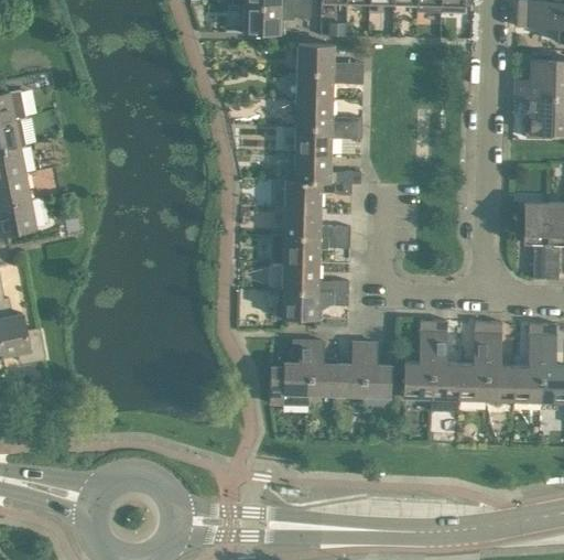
[(416,0),(416,3),(416,11),(441,12),(441,4),(440,0),(416,0)]
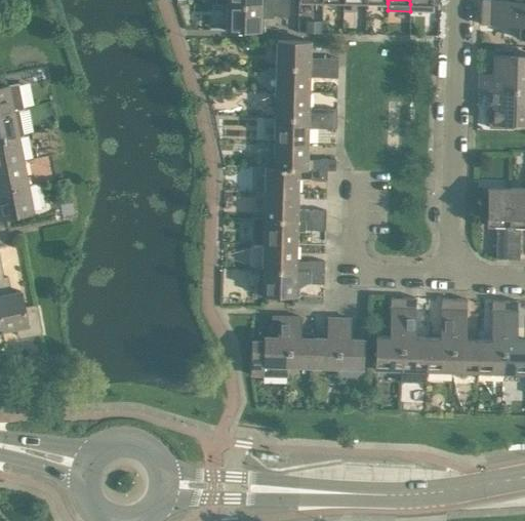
[(409,0),(410,4),(410,11),(433,11),(433,4),(433,0),(409,0)]
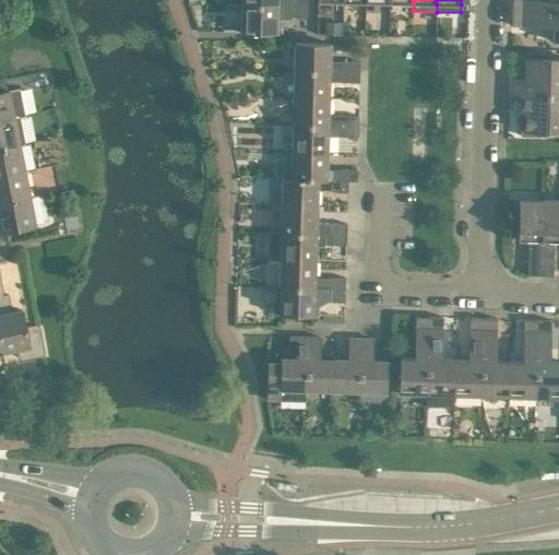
[(530,0),(511,0),(511,13),(558,14),(558,0),(552,0),(554,1),(530,0)]
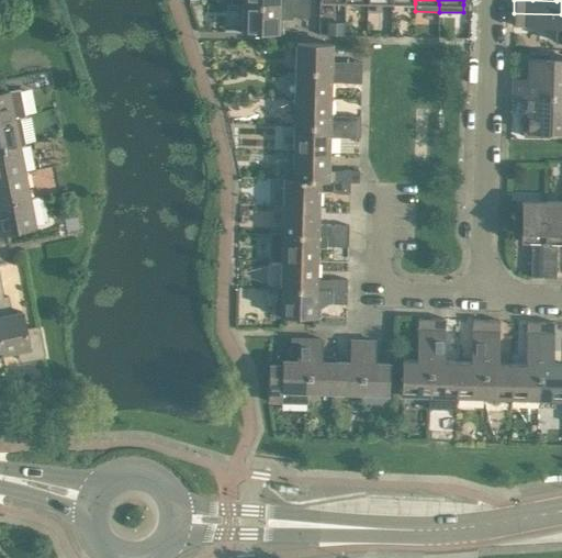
[(244,6),(243,33),(282,35),(283,17),(310,18),(310,8),(244,6)]
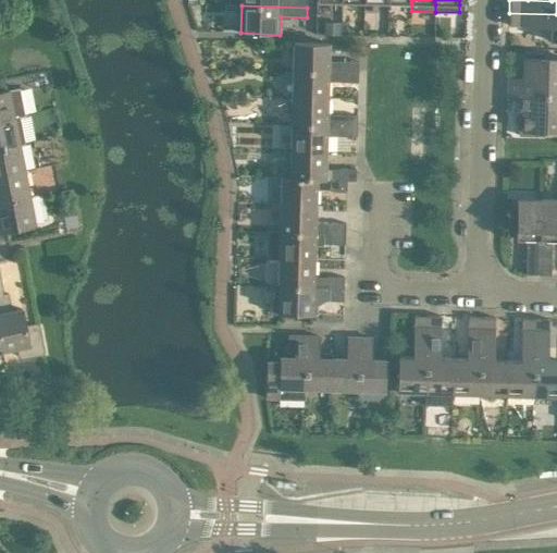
[(556,14),(509,13),(509,26),(552,27),(551,42),(556,41),(556,14)]
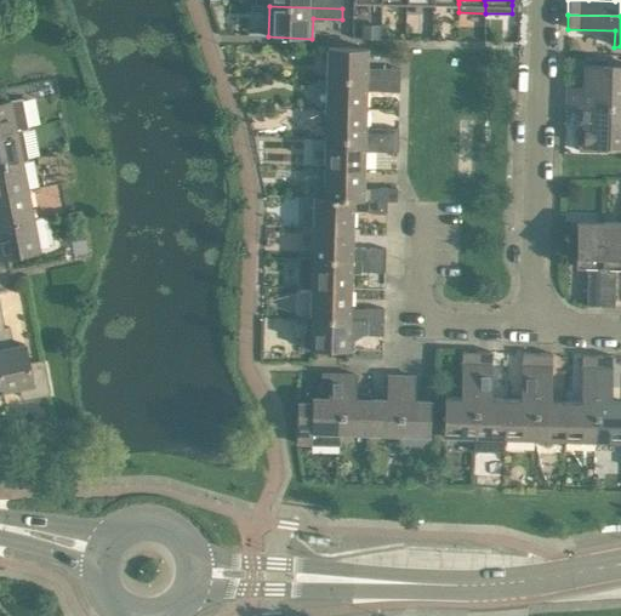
[(362,26),(362,39),(380,39),(380,26),(362,26)]
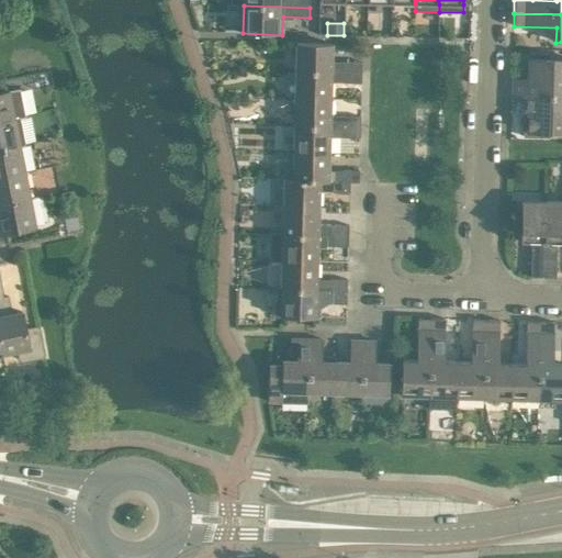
[(298,44),(296,71),(333,73),(346,74),(346,73),(362,74),(363,63),(346,63),(333,63),(333,44),(298,44)]
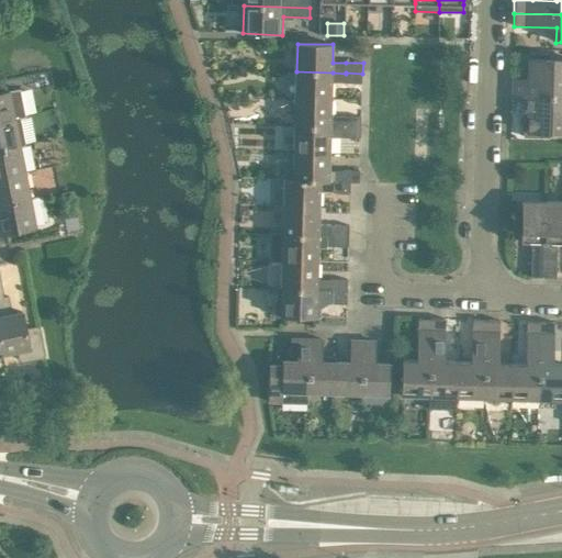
[(513,79),(513,97),(561,98),(561,60),(531,60),(530,80),(513,79)]
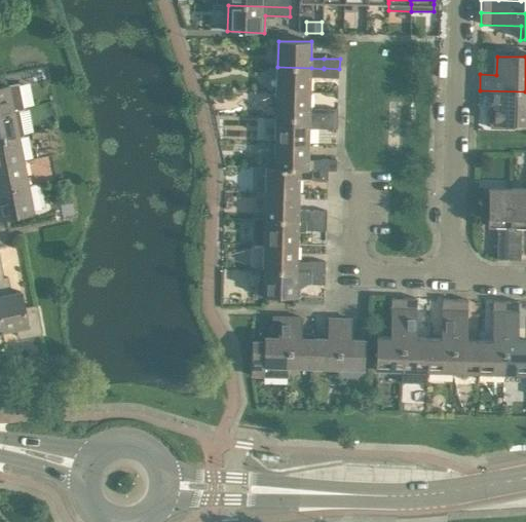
[(277,67),(277,92),(310,94),(311,68),(277,67)]
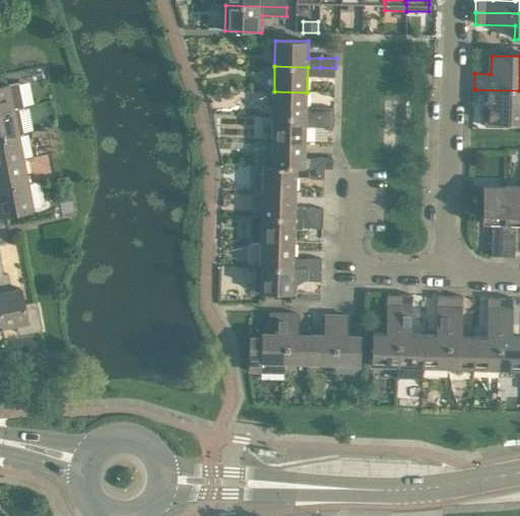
[(320,68),(319,77),(335,78),(335,68),(320,67),(320,68)]
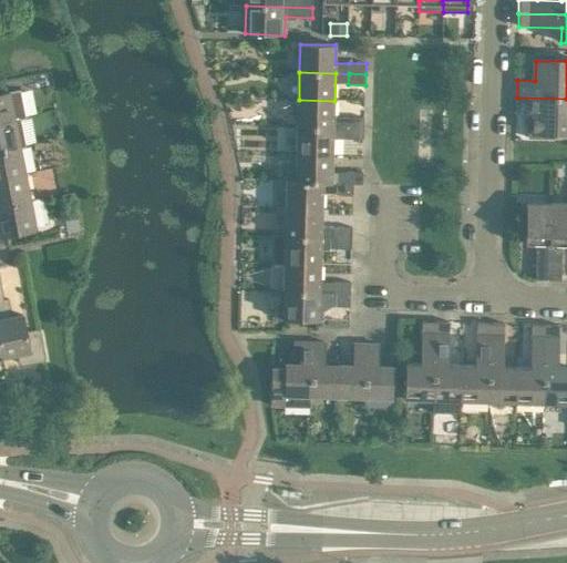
[(0,123),(21,120),(21,119),(27,118),(21,91),(10,93),(0,94),(0,123)]
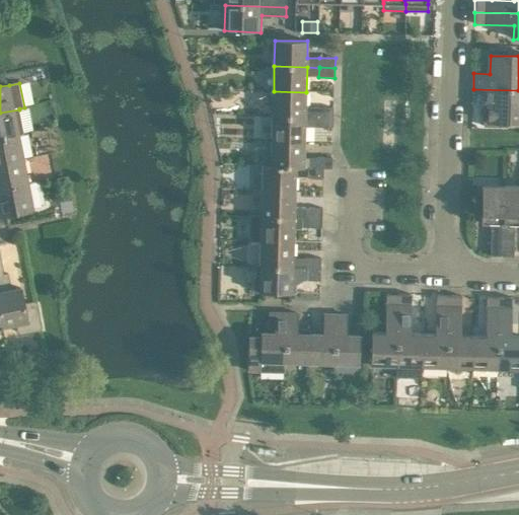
[(518,90),(473,89),(472,103),(485,103),(484,128),(506,128),(506,124),(518,124),(518,90)]
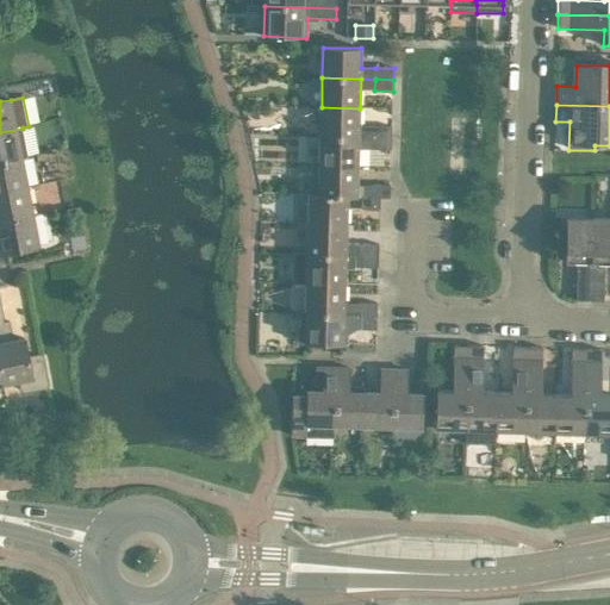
[(322,107),(321,137),(392,138),(392,128),(374,128),(359,128),(360,108),(322,107)]
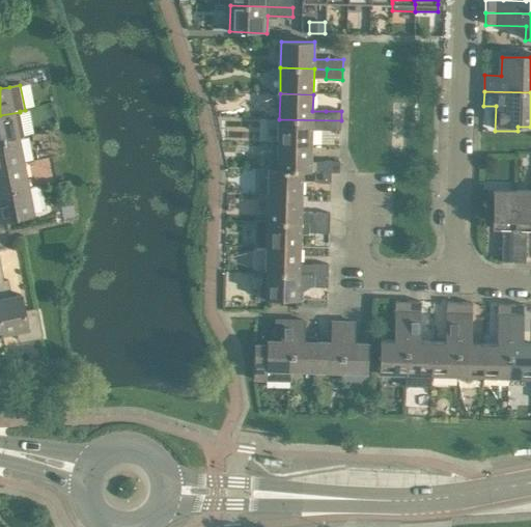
[(20,112),(0,115),(0,141),(19,138),(25,137),(20,112)]
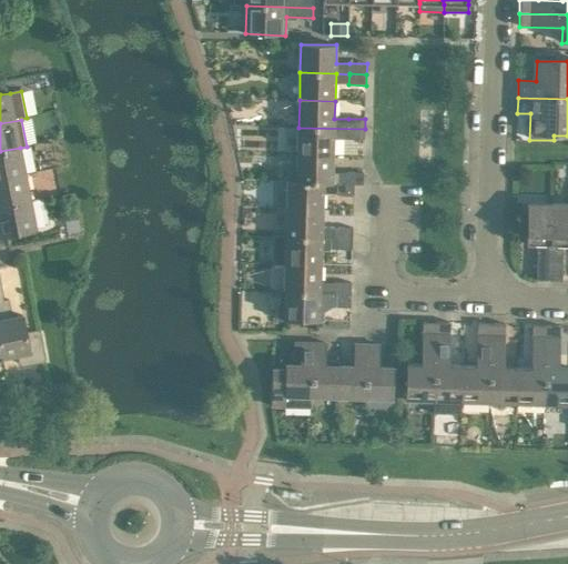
[(298,128),(297,154),(333,155),(334,139),(347,140),(365,140),(365,129),(298,128)]
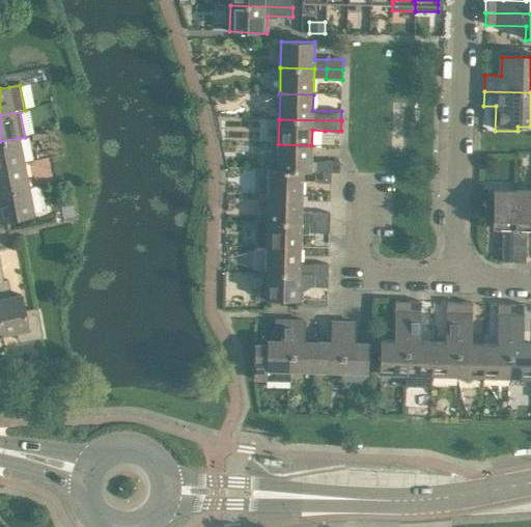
[(0,168),(24,164),(19,138),(0,141),(0,168)]
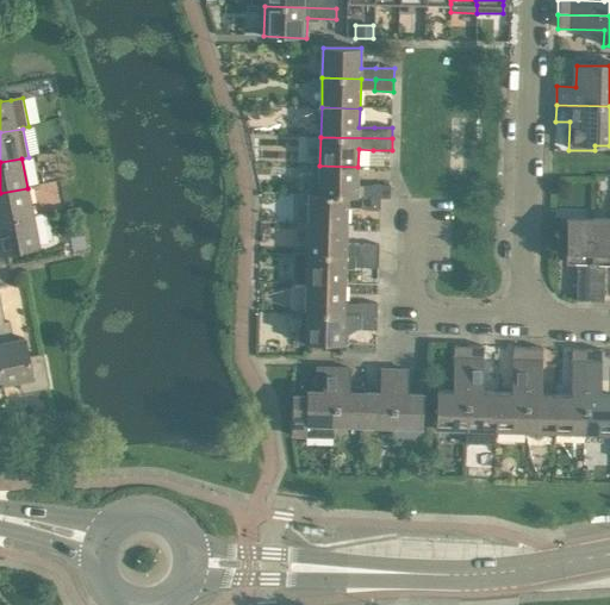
[(310,184),(310,194),(319,195),(348,197),(348,198),(358,198),(358,167),(319,166),(319,184),(310,184)]
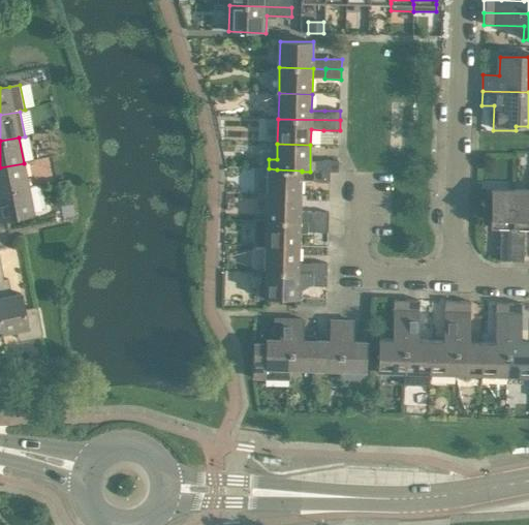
[(323,161),(322,171),(331,171),(331,172),(338,173),(339,162),(323,161)]
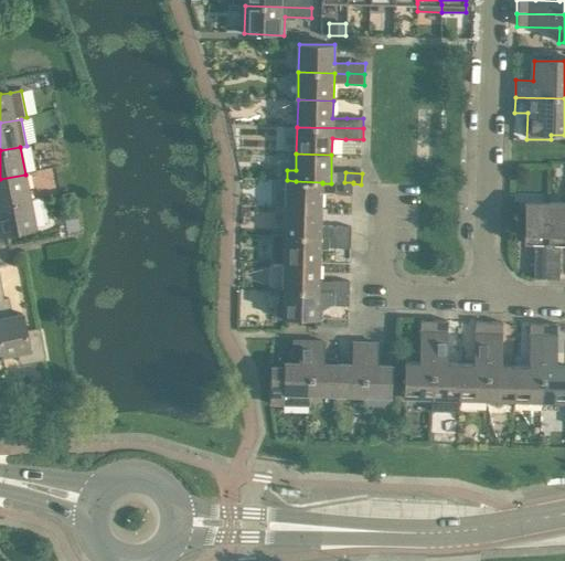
[(25,175),(0,179),(0,207),(31,201),(25,175)]
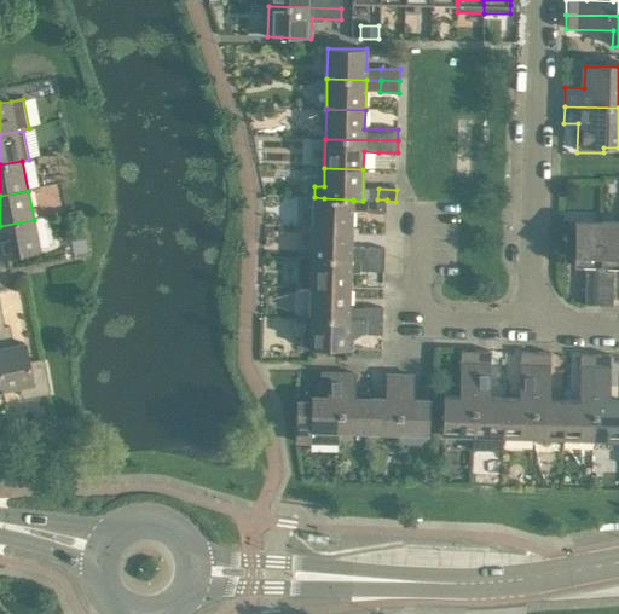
[(314,197),(313,229),(352,229),(353,201),(353,200),(324,198),(314,197)]
